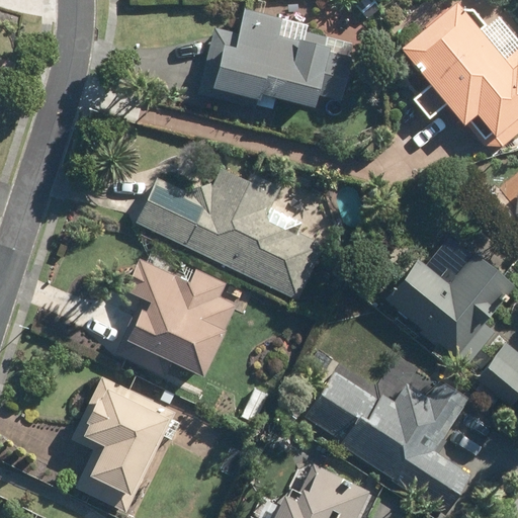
[(443,109),(461,132),(472,122),(490,144),(517,120),(517,37),(497,12),(480,25),(459,0),(457,0),(396,51),(422,83),(408,94),(429,120),(443,109)]
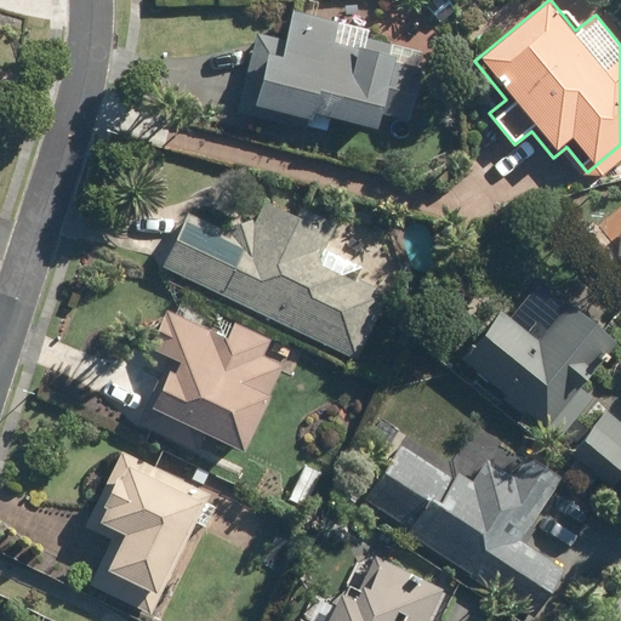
[(379,121),(411,127),(428,41),(362,28),(357,53),(341,51),(347,26),(290,13),(285,39),(246,32),(231,109),(376,138),(379,121)]
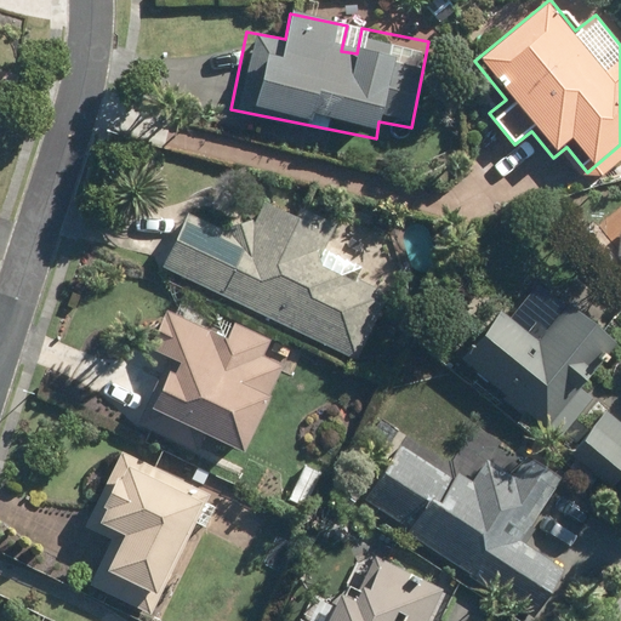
[(370,237),(297,200),(290,215),(266,203),(240,255),(181,224),(160,266),(352,362),(388,288),(354,271),(370,237)]
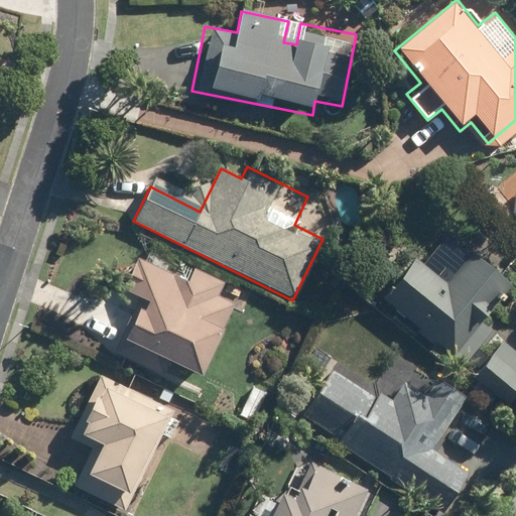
[(445,279),(414,254),(379,297),(449,354),(508,281),(469,250),(445,279)]
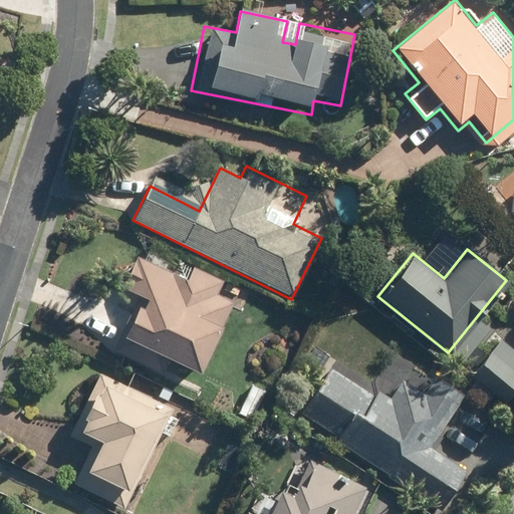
[(136,301),(117,337),(196,376),(232,303),(215,295),(221,282),(190,267),(184,279),(134,254),(115,291),(136,301)]
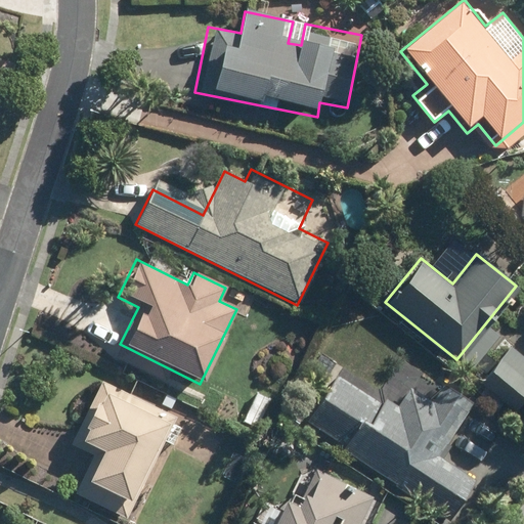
[(523,355),(510,345),(487,376),(522,401),(523,397),(523,355)]
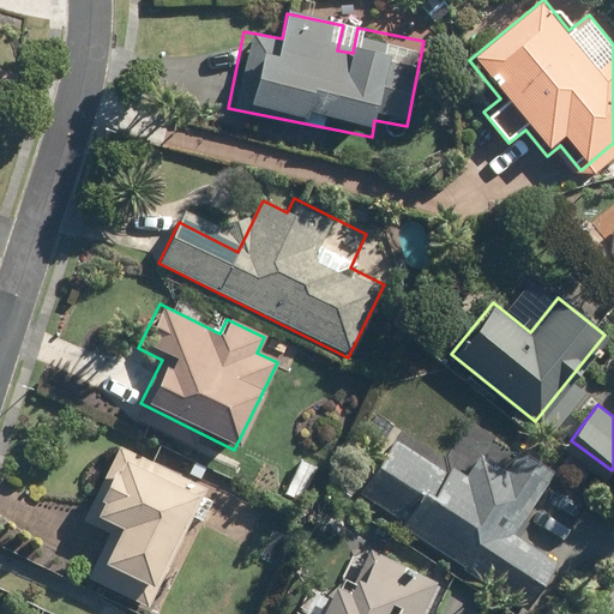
[(559,476),(479,422),(450,464),(399,431),(356,495),(528,611),(558,565),(517,537),(559,476)]
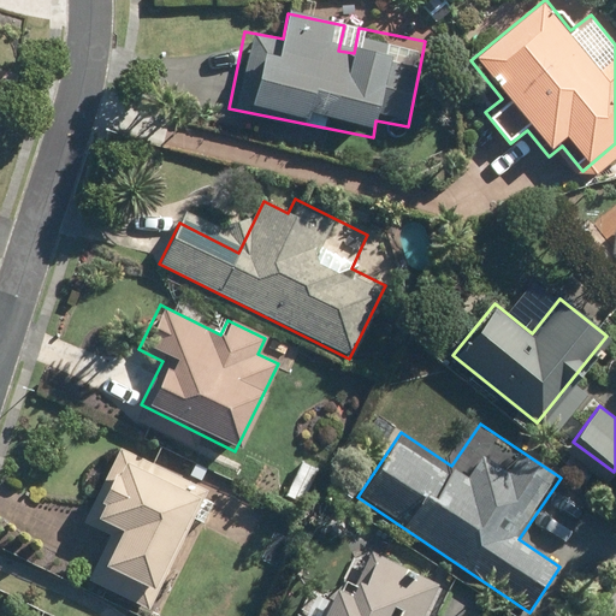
[(112,455),(83,522),(110,533),(87,585),(149,611),(200,492),(112,455)]
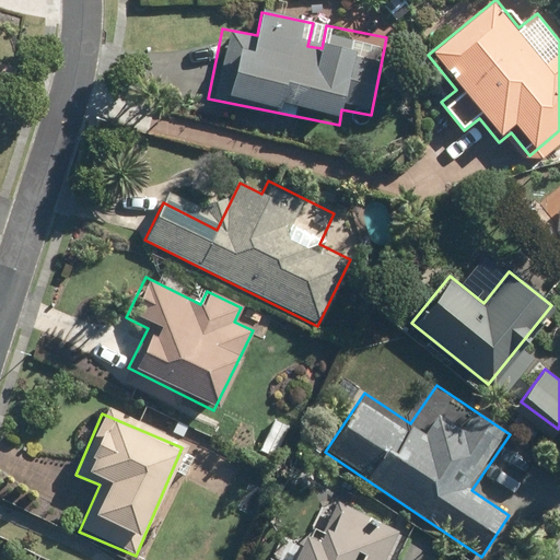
[(381,559),(395,531),(324,496),(311,525),(321,531),(316,541),(299,534),(287,559),(271,551),(267,559),(381,559)]
